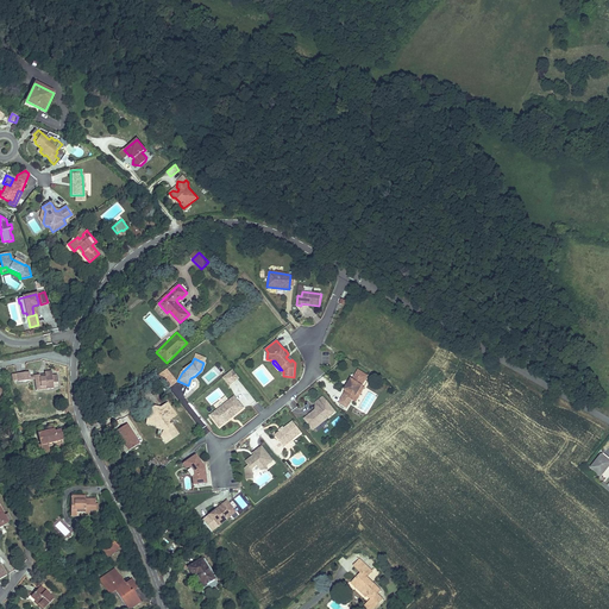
[(230,385),(239,378),(232,370),(223,378),(230,385)]
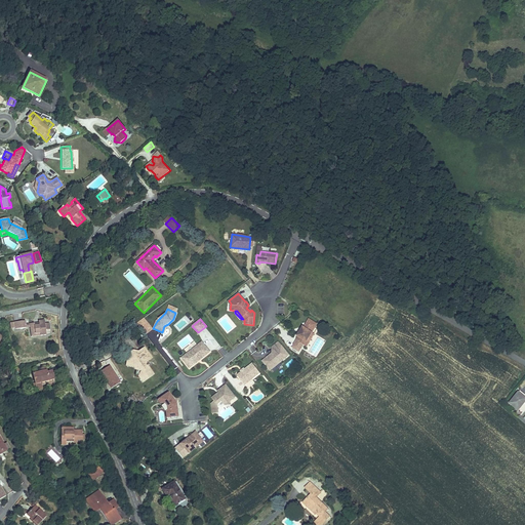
[(315,323),(309,319),(304,327),(301,331),(300,331),(297,336),(298,337),(292,347),(299,352),(304,345),(303,344),(305,340),(307,341),(313,332),(315,328),(313,326),(315,323)]
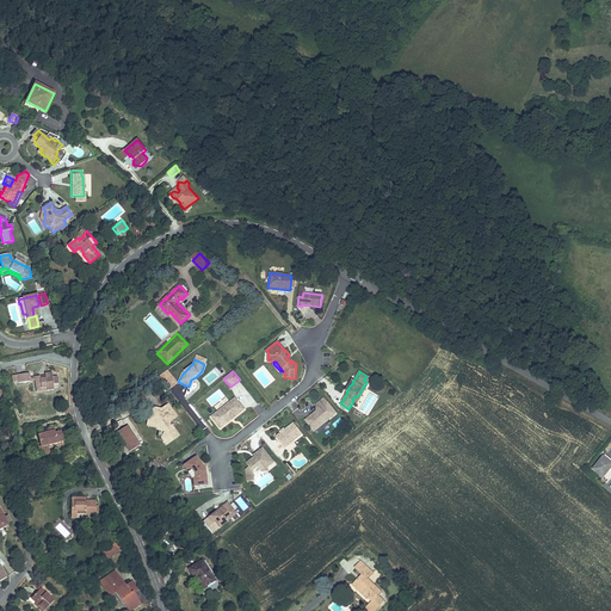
[(53,378),(53,374),(45,374),(45,377),(45,380),(41,380),(39,377),(35,377),(35,382),(36,388),(41,387),(41,389),(47,389),(47,392),(54,392),(54,386),(59,384),(57,377),(53,378)]
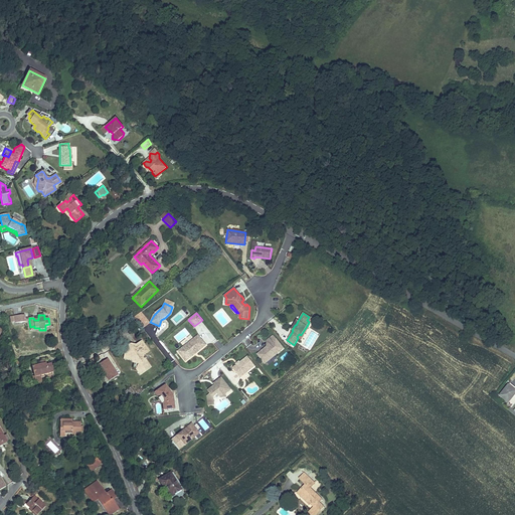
[(203,322),(194,327),(200,335),(202,333),(211,345),(216,341),(203,322)]
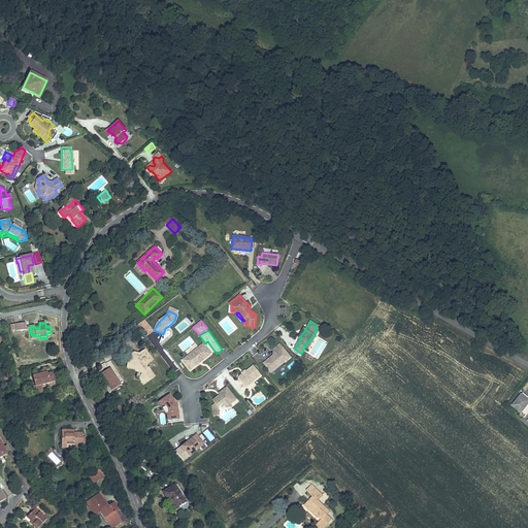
[(308,343),(306,342),(304,345),(305,347),(308,349),(317,336),(315,334),(308,343)]
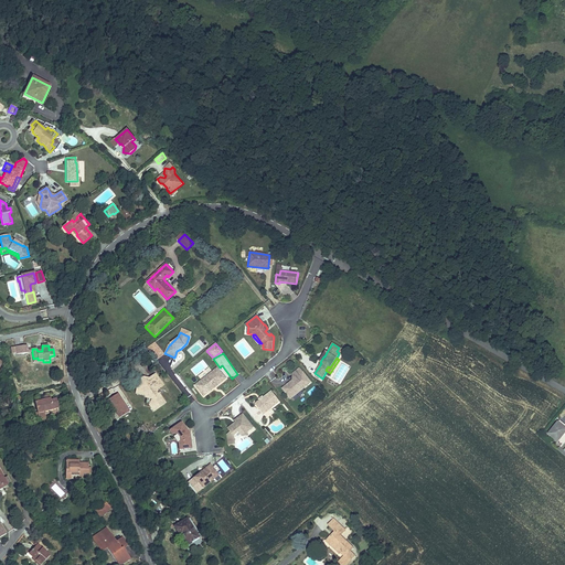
[(217,368),(195,385),(203,396),(208,393),(206,392),(217,383),(219,384),(226,379),(217,368)]
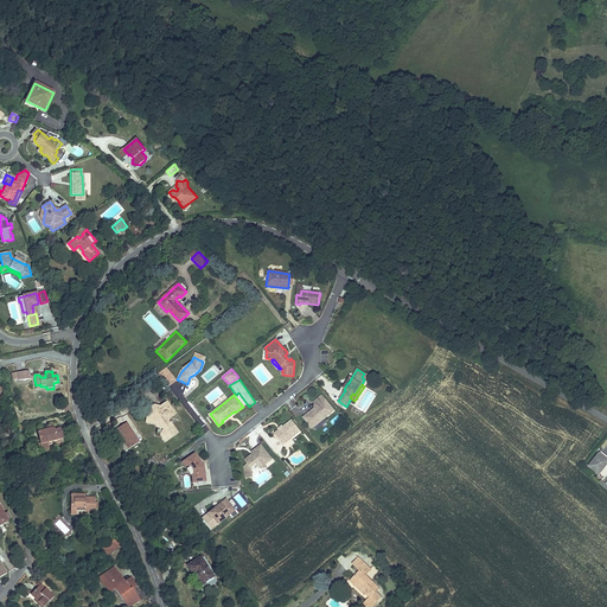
[(334,410),(323,396),(314,402),(319,408),(317,410),(315,408),(308,414),(312,417),(308,420),(313,427),(324,419),(334,410)]
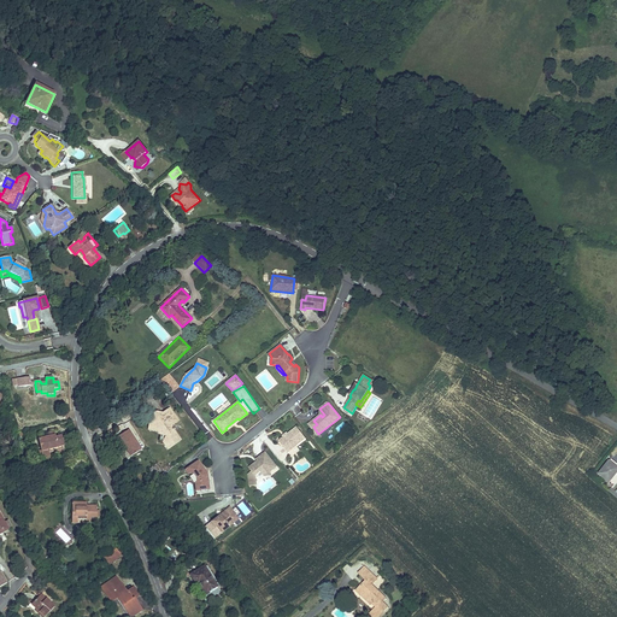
[(170,429),(171,427),(170,424),(175,421),(176,422),(178,421),(170,409),(165,411),(166,413),(164,416),(163,413),(157,412),(154,413),(154,417),(151,419),(150,425),(151,427),(152,428),(153,430),(158,432),(159,430),(160,433),(160,442),(164,442),(168,448),(172,446),(171,444),(174,441),(175,444),(181,440),(174,430),(170,429)]
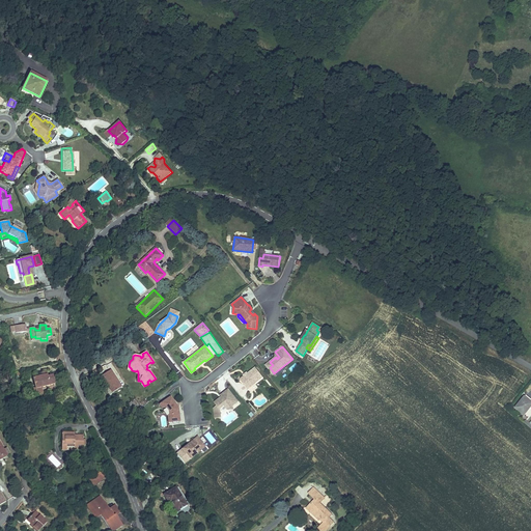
[(205,361),(204,360),(194,368),(195,369),(205,361)]
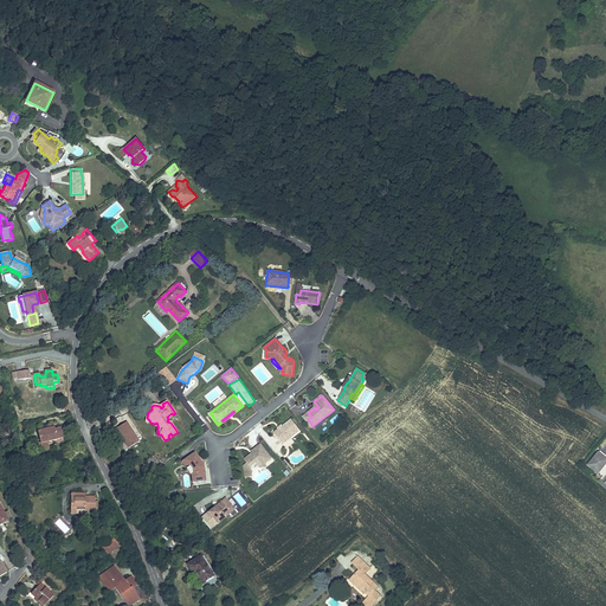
[(308,413),(303,417),(311,427),(323,418),(313,426),(308,419),(311,417),(308,413)]
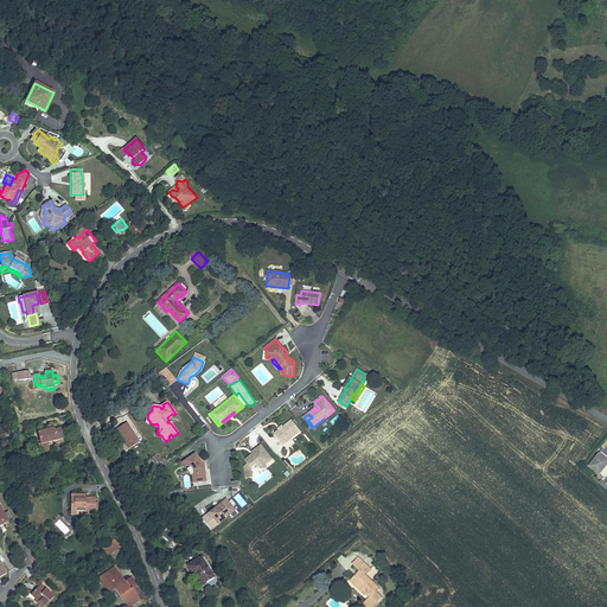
[(331,422),(334,426),(342,419),(338,415),(331,422)]
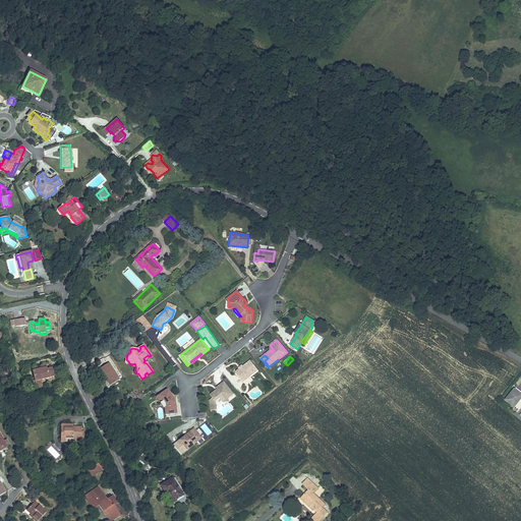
[(240,369),(235,372),(243,383),(258,370),(250,361),(243,367),(240,369)]
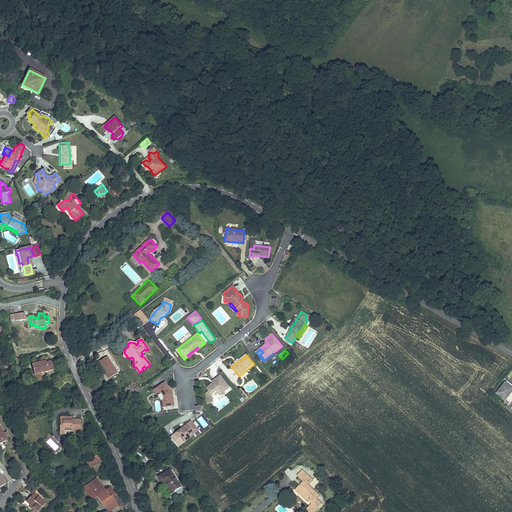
[(108,379),(117,373),(107,357),(97,363),(100,367),(101,367),(108,379)]
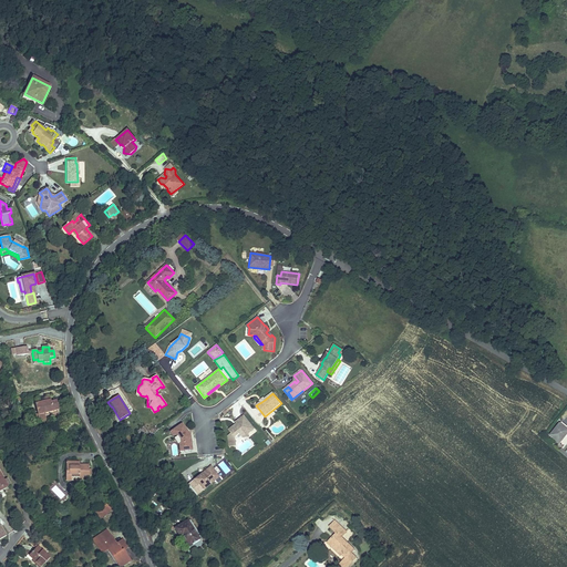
[(59,410),(57,401),(51,402),(49,397),(44,399),(44,401),(40,403),(40,401),(35,403),(40,420),(41,420),(45,419),(44,413),(59,410)]
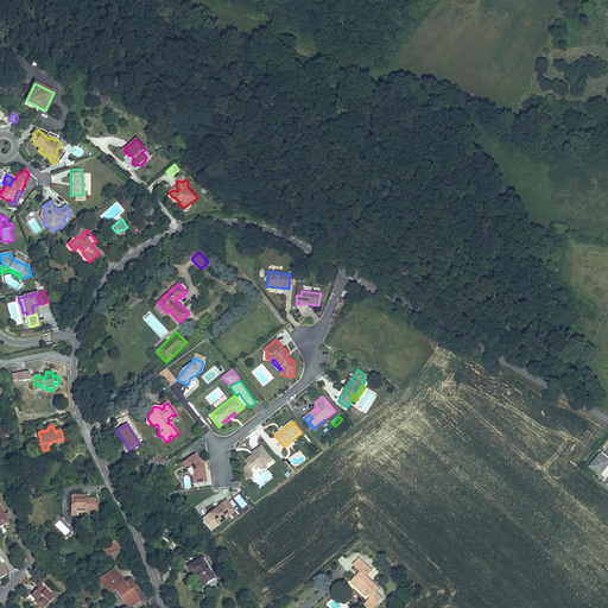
[(50,449),(64,444),(63,439),(48,443),(49,449),(50,449)]
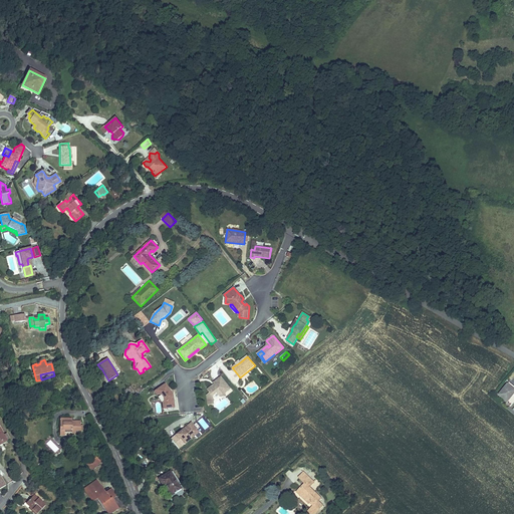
[(231,389),(221,377),(214,382),(215,384),(208,390),(210,394),(207,396),(209,406),(215,405),(213,396),(217,393),(219,392),(222,393),(224,395),(225,393),(231,389)]
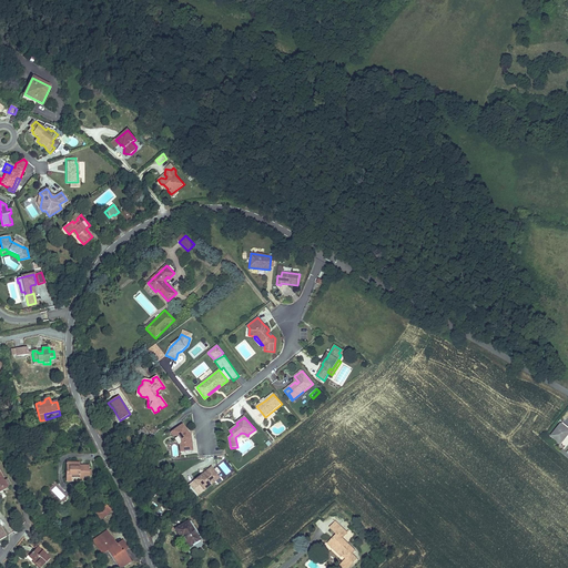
[(182,425),(173,432),(176,437),(179,437),(181,439),(182,444),(180,445),(181,452),(192,450),(191,436),(189,436),(186,434),(188,433),(182,425)]
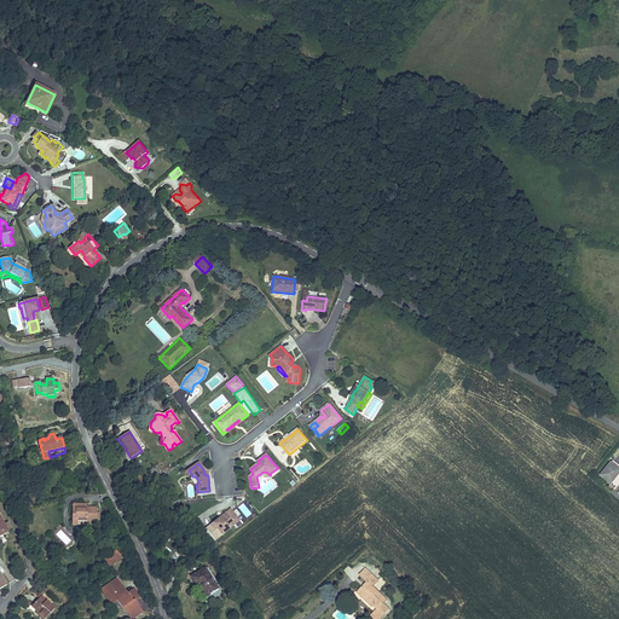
[(613,490),(618,482),(618,478),(617,476),(618,473),(618,468),(612,463),(601,475),(611,484),(609,486),(613,490)]
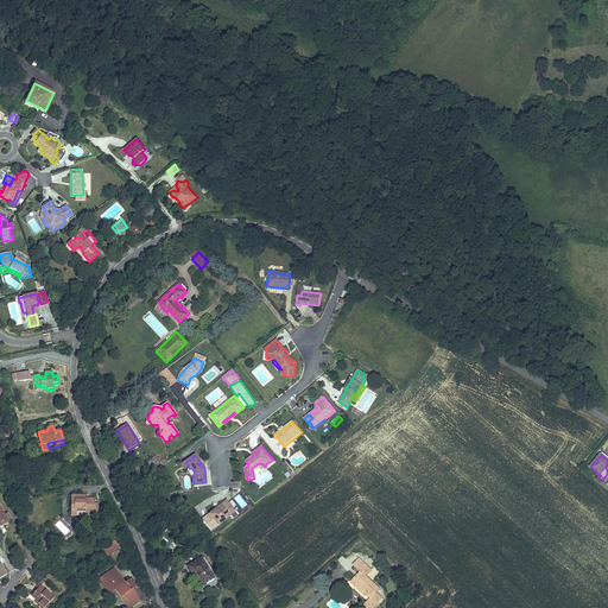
[(95,510),(95,499),(86,499),(83,499),(82,495),(71,495),(70,515),(76,515),(76,512),(86,512),(86,510),(89,510),(90,510),(95,510)]
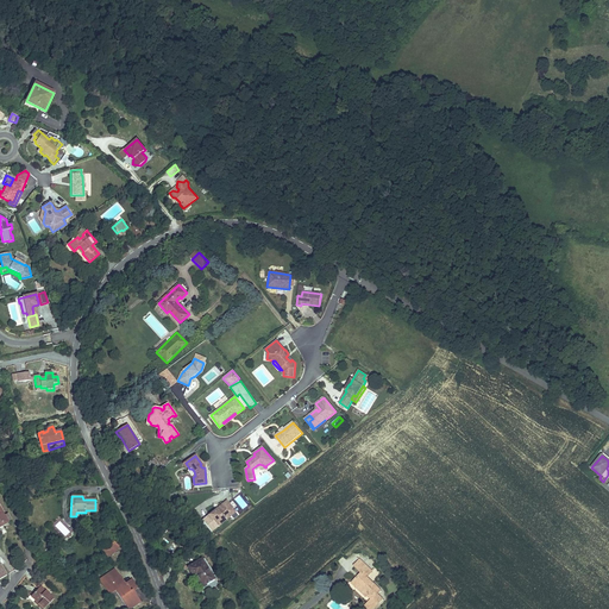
[(218,508),(208,515),(218,526),(236,512),(226,501),(220,506),(223,507),(219,509),(218,508)]
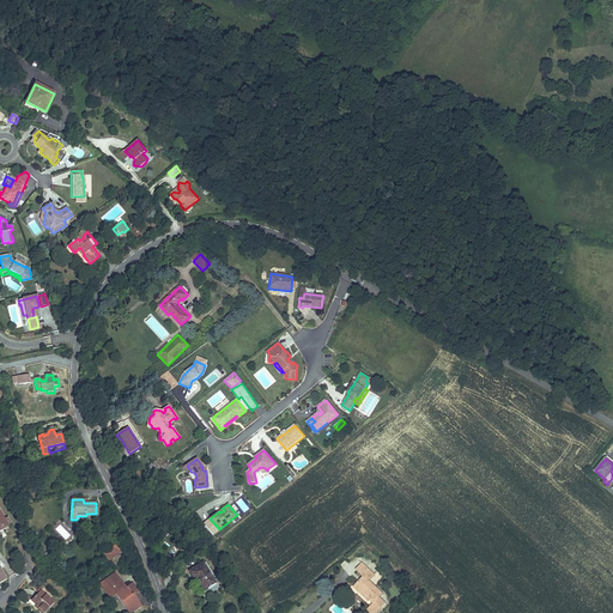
[(104,556),(109,562),(125,550),(119,542),(104,556)]
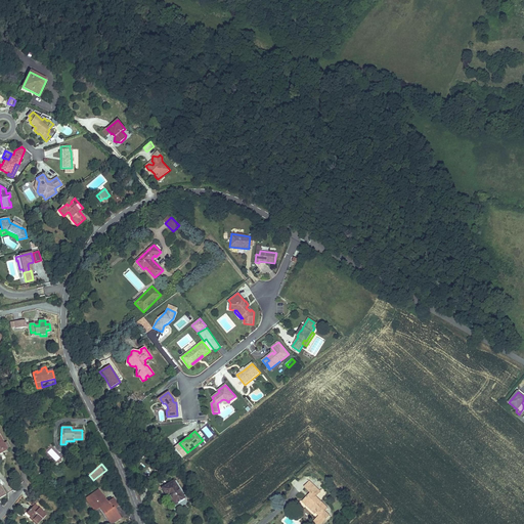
[(184,498),(173,481),(162,488),(168,496),(170,494),(171,496),(170,497),(175,505),(184,498)]
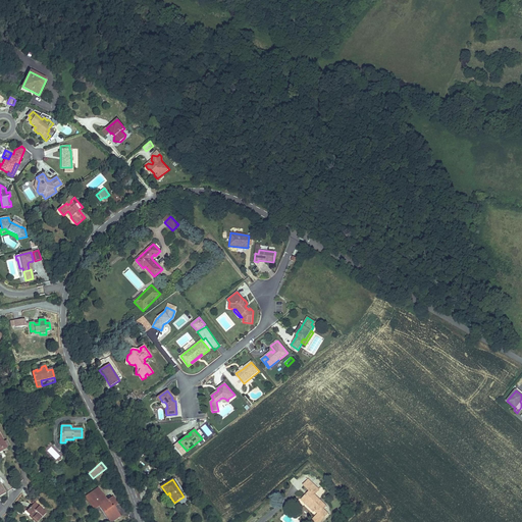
[(326,506),(314,494),(319,489),(308,479),(304,485),(310,491),(311,492),(308,496),(306,494),(302,500),(314,512),(315,511),(318,514),(316,516),(312,520),(314,521),(319,521),(327,514),(323,509),(326,506)]
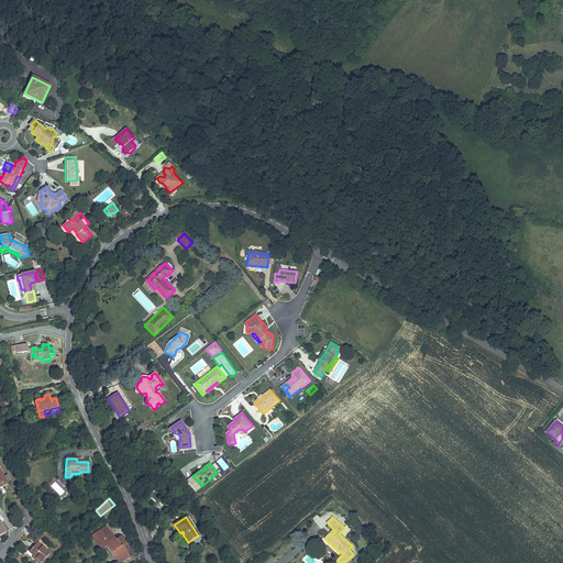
[(122,534),(116,540),(107,527),(96,534),(103,545),(107,547),(119,562),(121,562),(130,558),(122,547),(128,543),(122,534)]
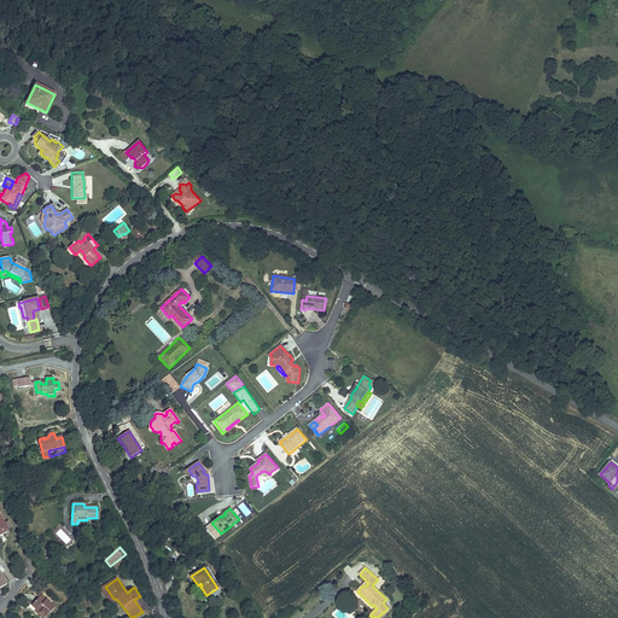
[(114,599),(105,587),(103,588),(112,602),(117,600),(114,599)]
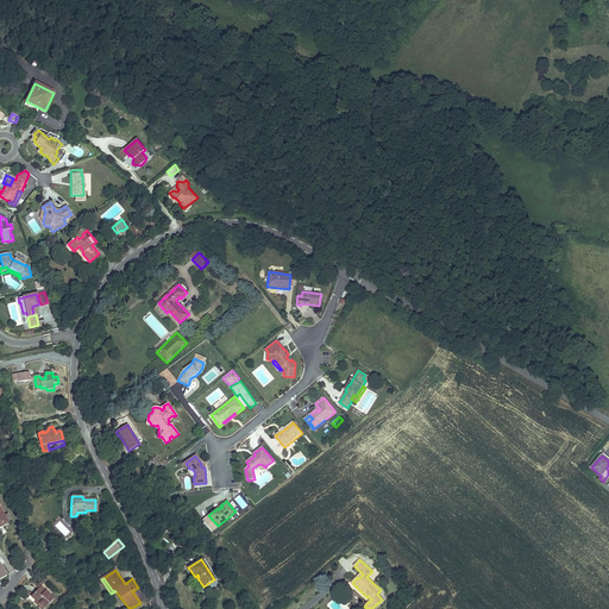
[(54,598),(41,586),(38,589),(31,596),(37,601),(38,603),(44,608),(54,598)]
